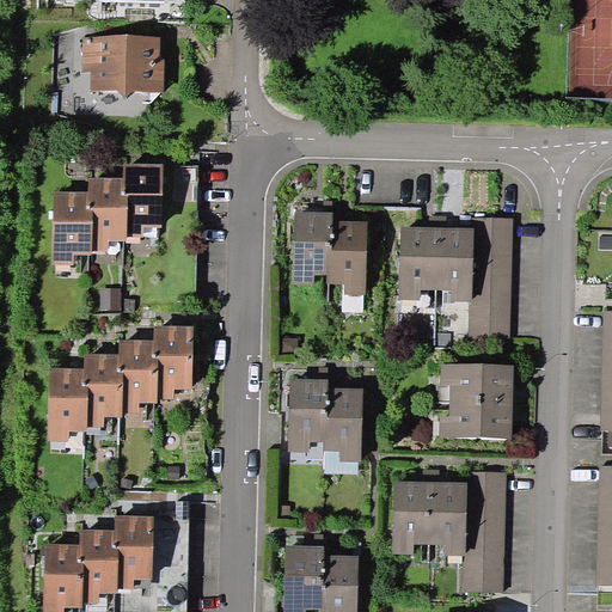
[(160,56),(160,36),(83,35),(83,72),(91,72),(91,92),(165,92),(165,56),(160,56)]
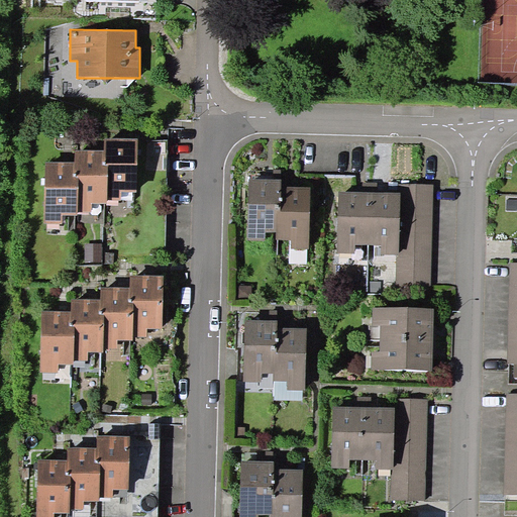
[(137,138),(105,138),(104,150),(104,165),(108,165),(107,200),(122,201),(122,192),(136,193),(137,138)]
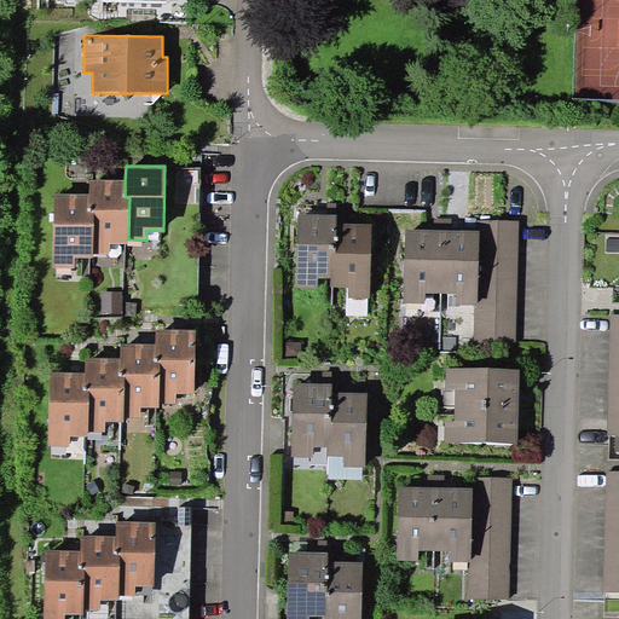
[(125,197),(125,180),(91,179),(90,195),(90,210),(94,210),(93,253),(110,254),(110,244),(128,244),(128,239),(129,197),(125,197)]
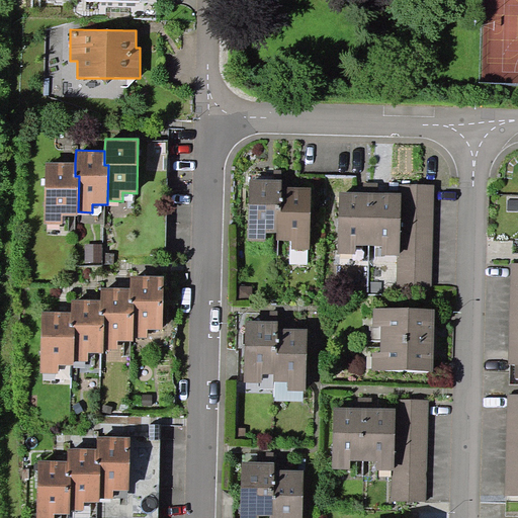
[(75,176),(75,163),(47,163),(45,224),(63,225),(63,216),(78,216),(78,211),(79,176),(75,176)]
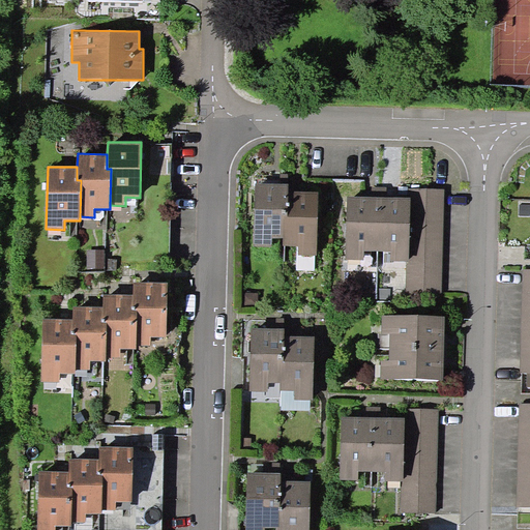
[(288,214),(288,190),(288,184),(256,183),(255,246),(271,246),(271,238),(283,238),(284,214),(288,214)]
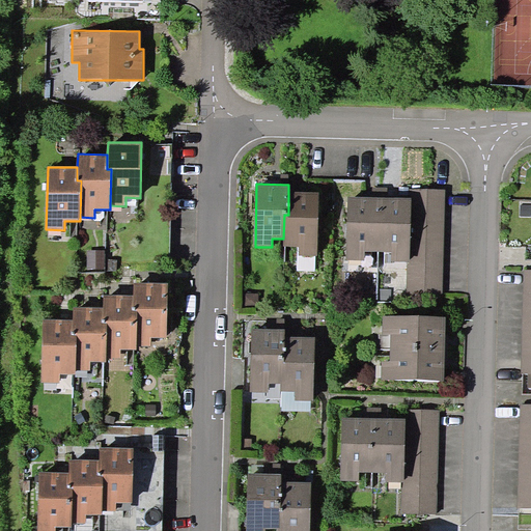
[(372,187),(372,197),(379,197),(387,197),(387,187),(372,187)]
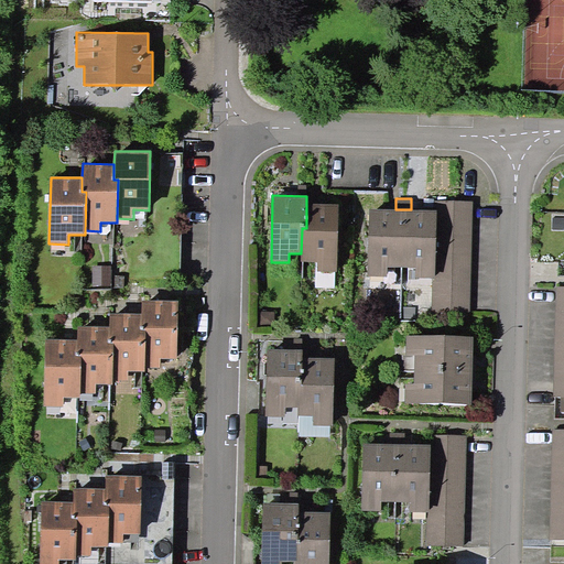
[(470,313),(473,202),(435,201),(435,209),(436,209),(436,278),(433,278),(432,312),(470,313)]
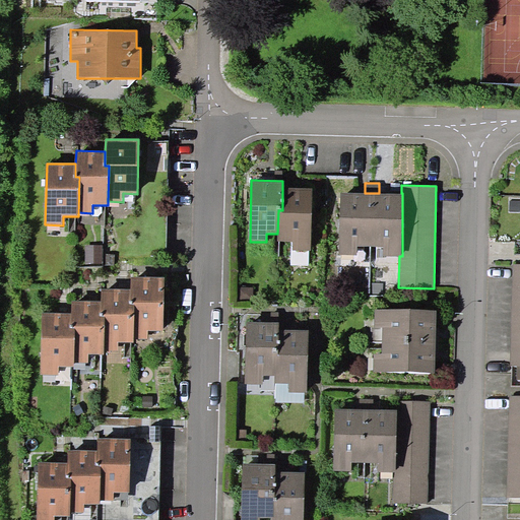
[(313,188),(282,187),(282,210),(278,210),(277,234),(277,241),(293,241),(293,250),(311,250),(313,188)]
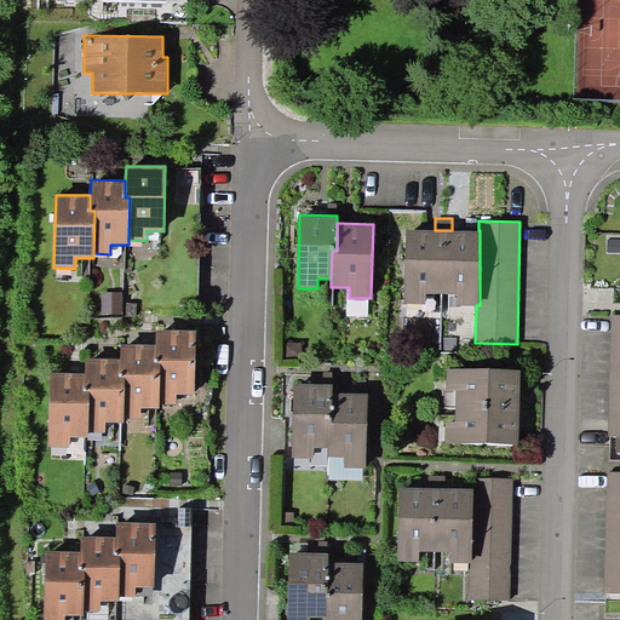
[(442,293),(442,230),(435,230),(406,230),(405,304),(426,304),(426,293),(442,293)]
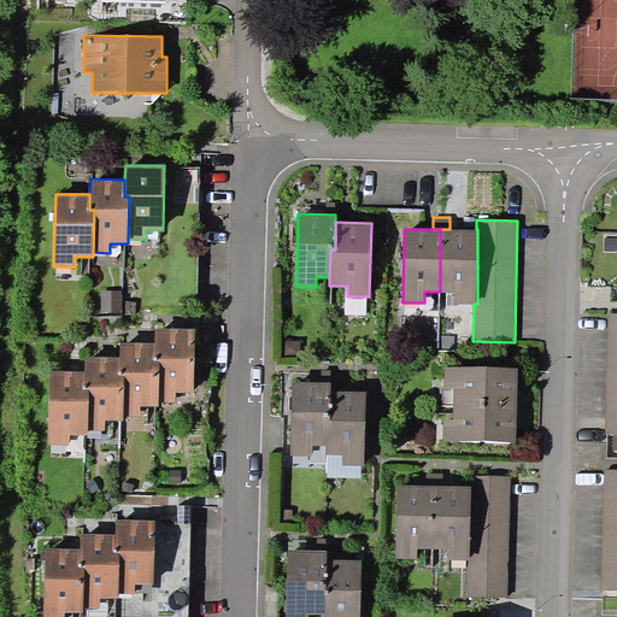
[(440,229),(440,292),(456,293),(456,304),(474,304),(477,304),(477,229),(476,229),(450,229),(440,229)]
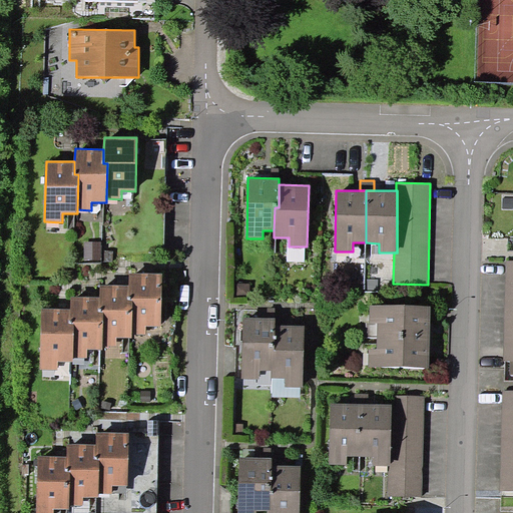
[(101,241),(84,241),(83,263),(101,263),(101,241)]
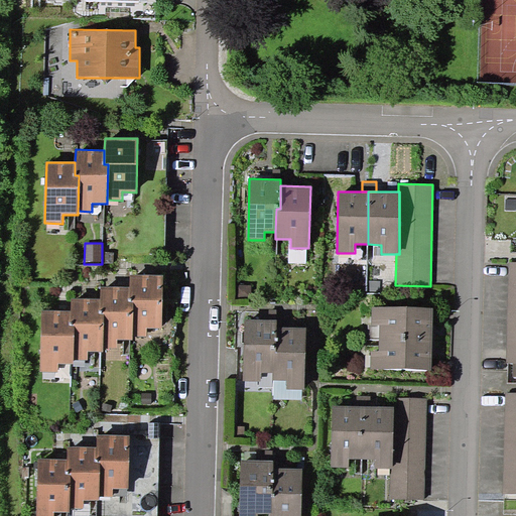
[(515,262),(509,262),(507,364),(515,363),(515,262)]
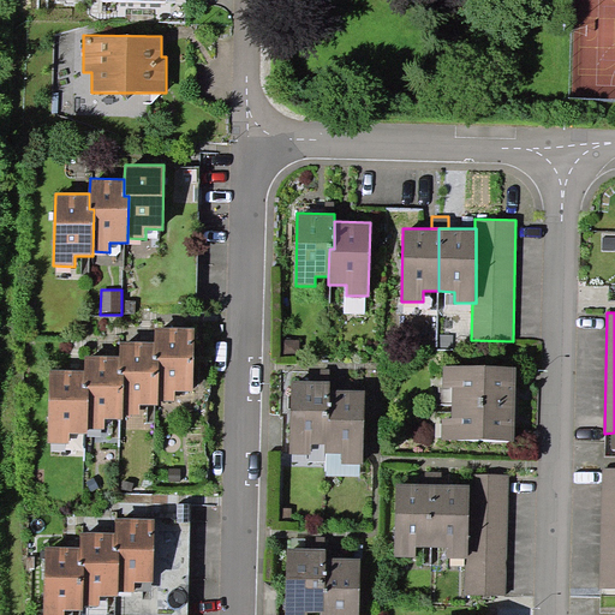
[(195,328),(156,327),(155,342),(155,358),(160,358),(159,400),(175,401),(175,390),(193,392),(195,328)]
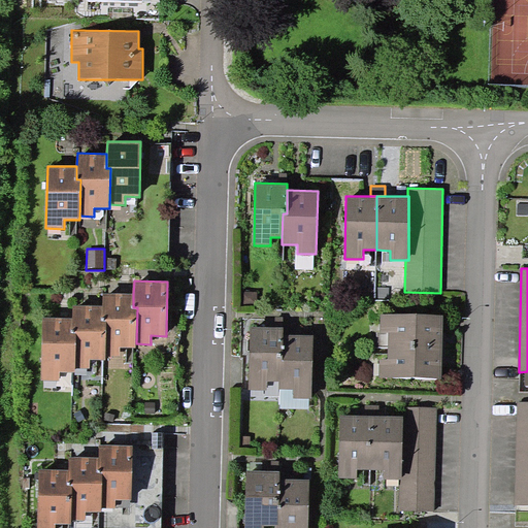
[(133,307),(133,294),(103,293),(103,306),(103,319),(107,320),(106,355),(121,356),(121,348),(135,348),(136,343),(137,307),(133,307)]
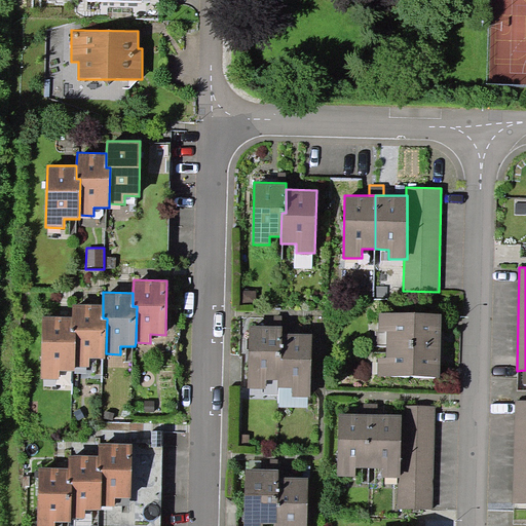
[(103,317),(103,305),(74,304),(73,317),(73,332),(76,332),(75,367),(90,367),(90,358),(106,358),(106,353),(107,318),(103,317)]
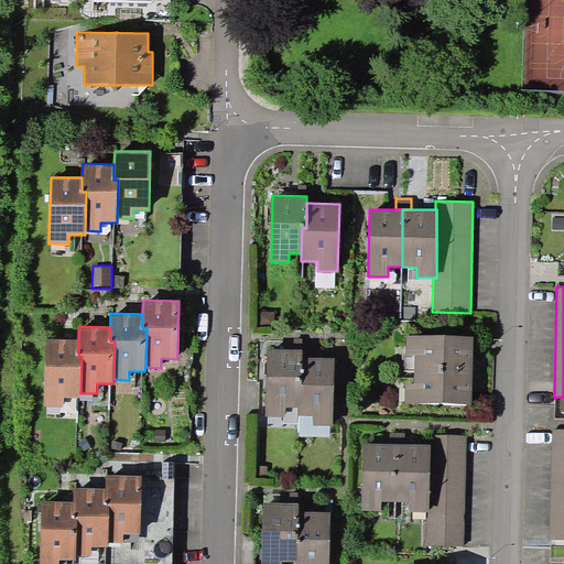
[(415,370),(473,371),(474,337),(407,336),(407,357),(415,357),(415,370)]
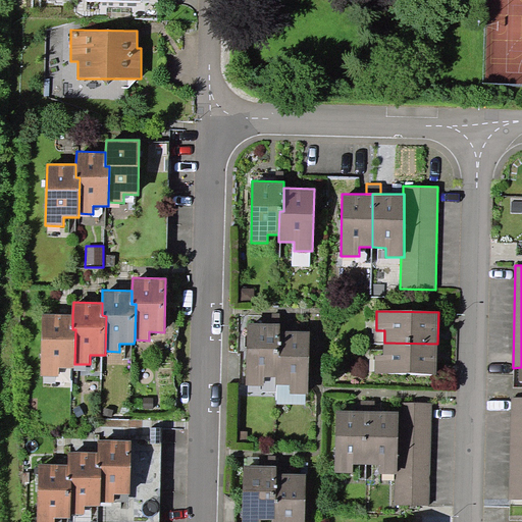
[(72,329),(72,315),(43,314),(42,376),(59,376),(59,368),(74,368),(74,364),(75,329),(72,329)]
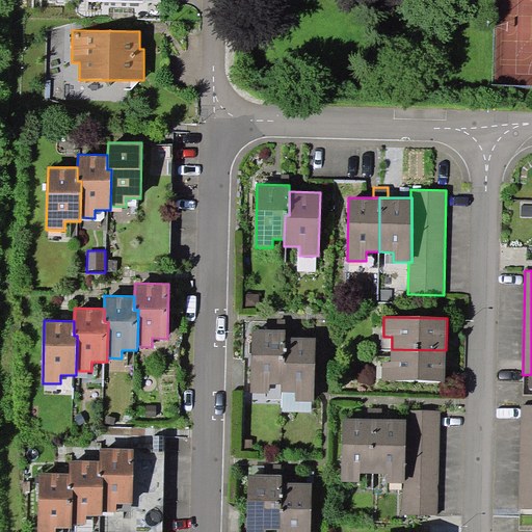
[(285,358),(286,338),(286,329),(251,329),(250,393),(269,394),(270,383),(283,384),(283,357),(285,358)]
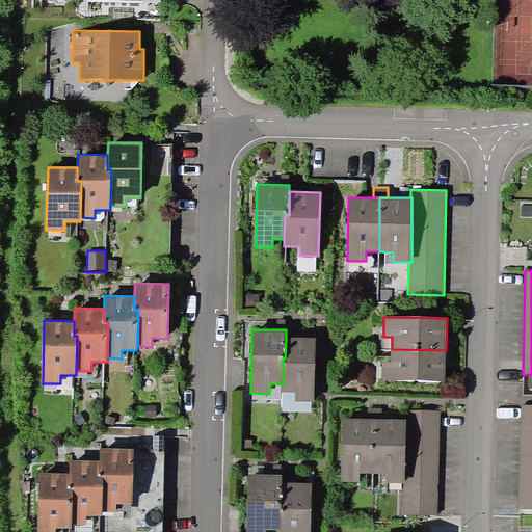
[(316,338),(286,338),(285,358),(283,357),(283,384),(282,392),(295,393),(295,401),(312,401),(315,401),(316,338)]
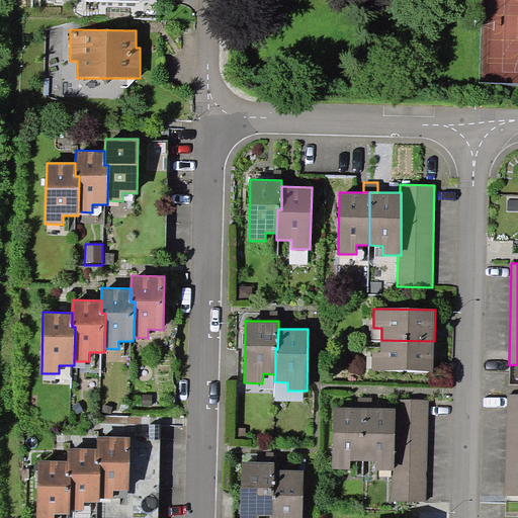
[(434,341),(381,340),(380,353),(372,353),(372,370),(433,371),(434,341)]
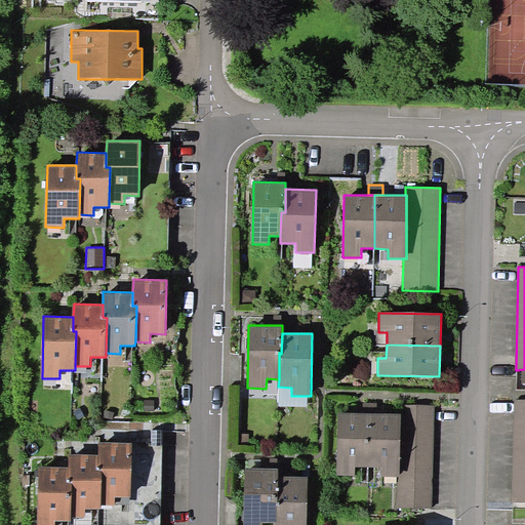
[(307,407),(308,396),(291,396),(291,388),(278,387),(278,406),(307,407)]
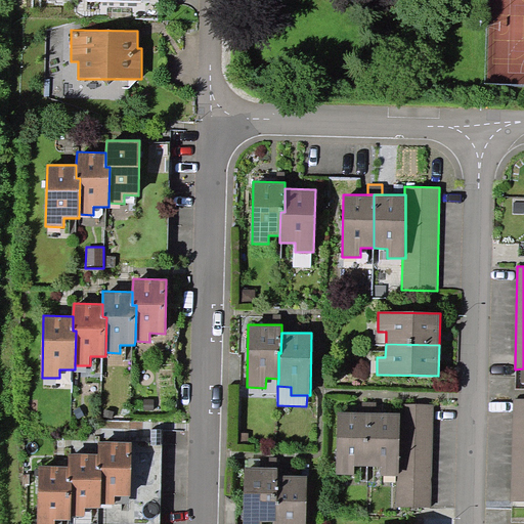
[(523,399),(514,399),(511,501),(523,500),(523,399)]
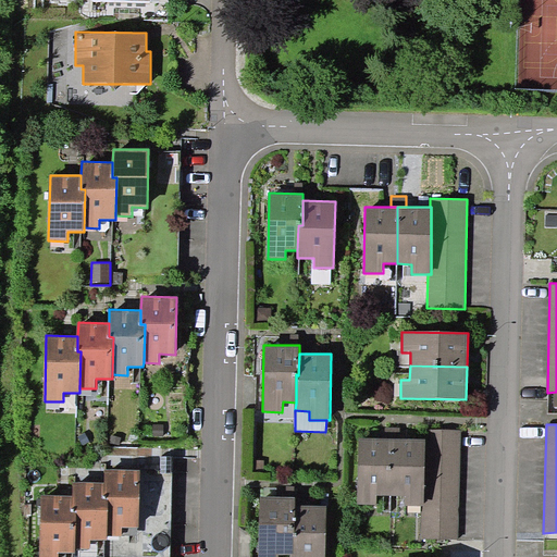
[(385,428),(384,437),(392,438),(400,438),(400,428),(385,428)]
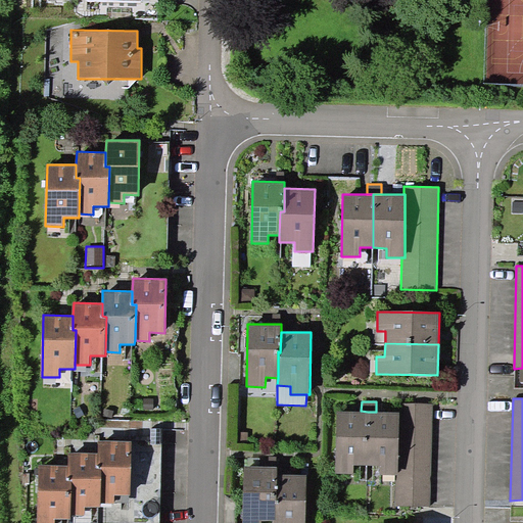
[(430,508),(432,403),(397,403),(397,412),(399,412),(398,475),(395,475),(395,507),(430,508)]
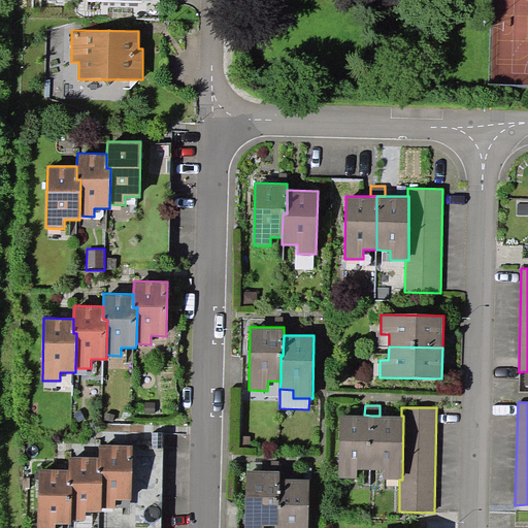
[(370,469),(371,416),(364,415),(339,415),(339,477),(357,479),(357,469),(370,469)]
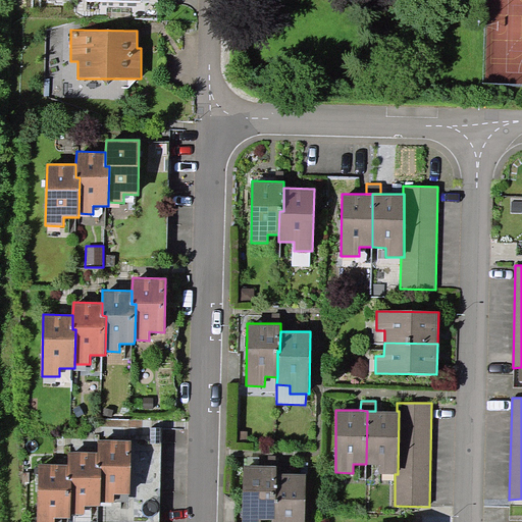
[(367,411),(366,464),(379,464),(379,474),(395,474),(398,474),(399,411),(397,411),(375,411),(367,411)]
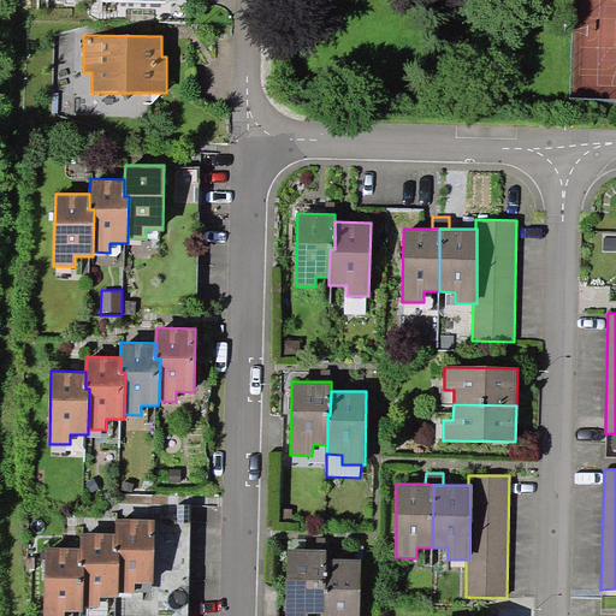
[(154,520),(116,519),(116,534),(116,551),(119,551),(118,592),(135,592),(136,582),(153,582),(154,520)]
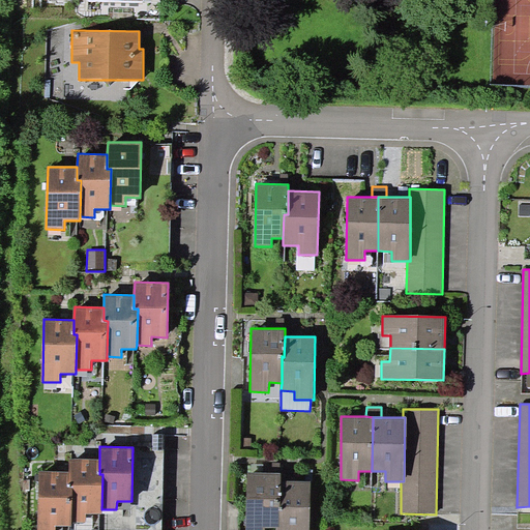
[(99,474),(99,460),(69,459),(69,472),(69,486),(74,486),(72,522),(87,523),(87,513),(101,513),(101,509),(102,474),(99,474)]
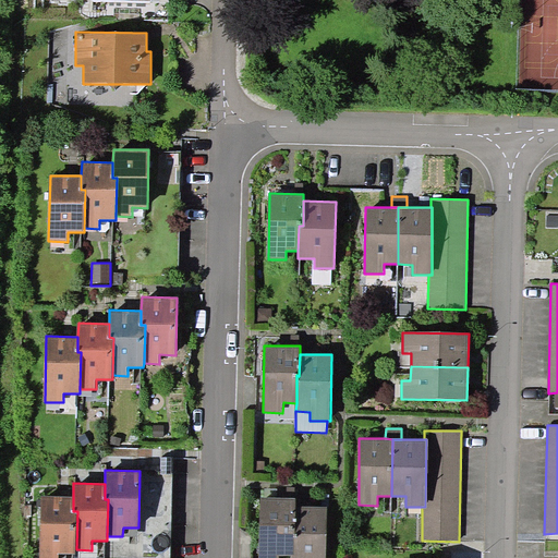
[(73,511),(73,497),(41,496),(39,557),(58,557),(59,553),(76,554),(76,549),(77,511),(73,511)]
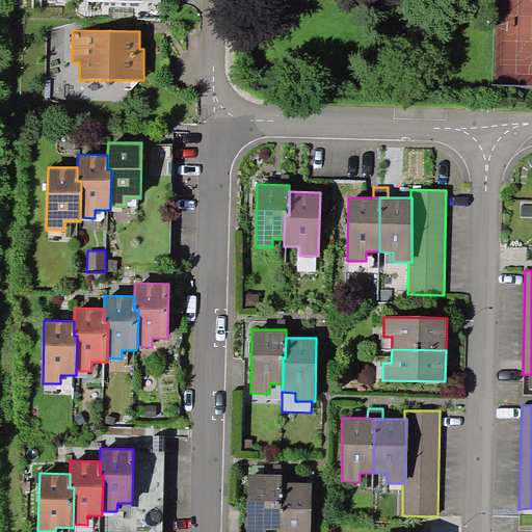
[(282,508),(282,482),(282,474),(248,474),(247,531),(266,531),(266,529),(277,529),(280,530),(280,508),(282,508)]
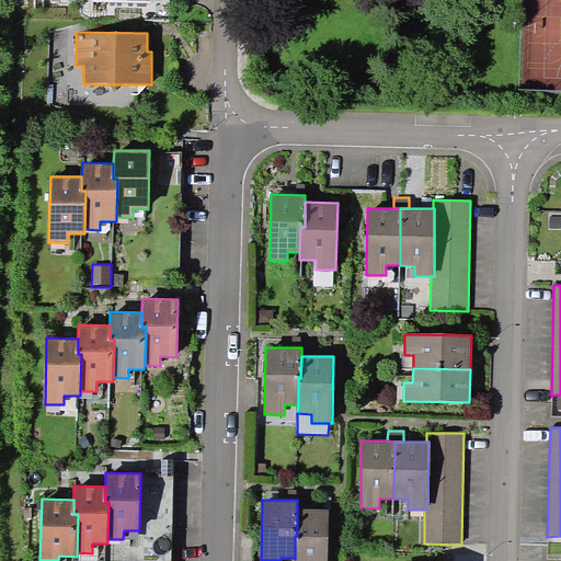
[(328,560),(329,508),(297,508),(297,536),(295,536),(295,559),(293,558),(292,560),(328,560)]
